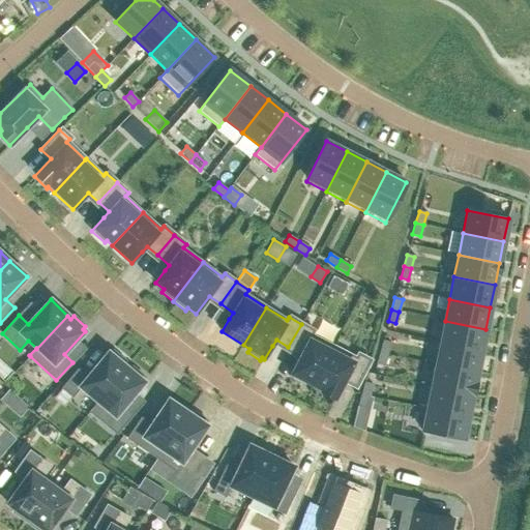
[(445,321),(440,343),(481,351),(486,329),(445,321)]
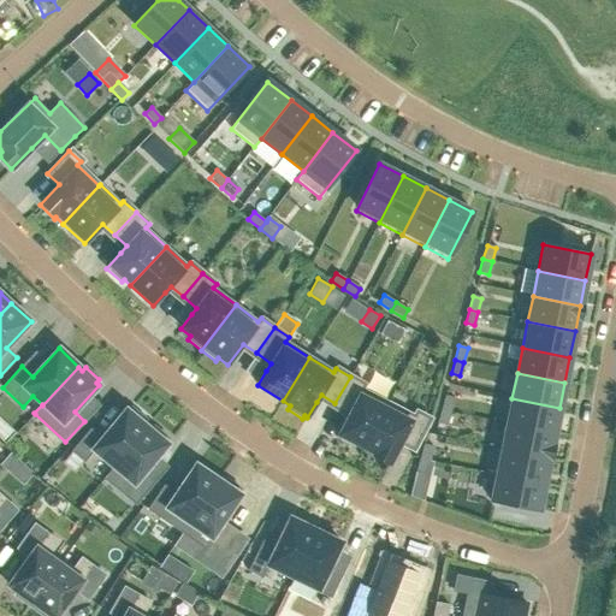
[(365,385),(350,377),(335,403),(350,412),(345,420),(338,434),(363,449),(388,402),(363,390),(365,385)]
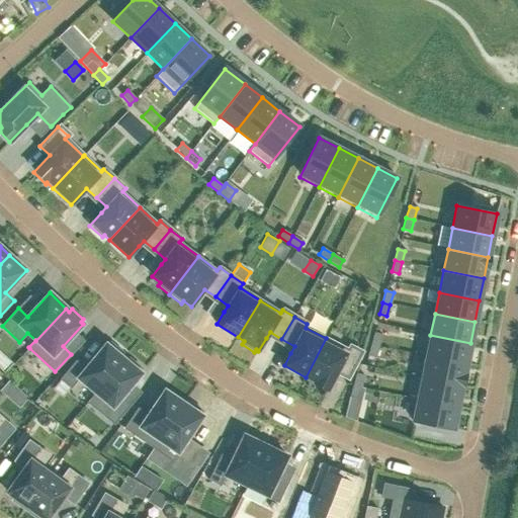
[(374,333),(371,344),(378,346),(381,335),(374,333)]
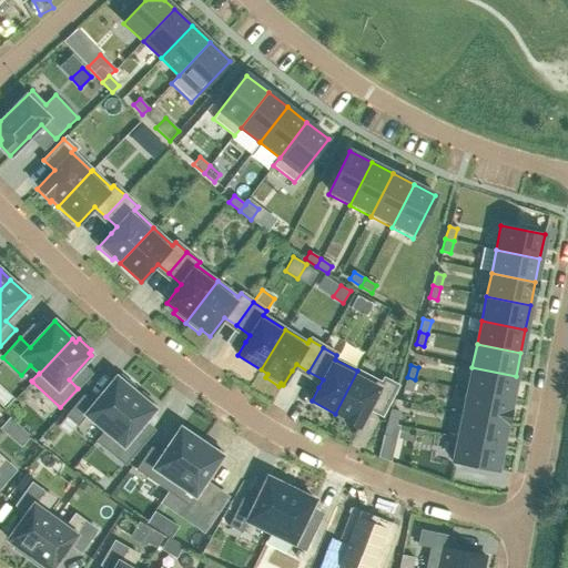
[(472,367),(467,391),(511,399),(516,376),(472,367)]
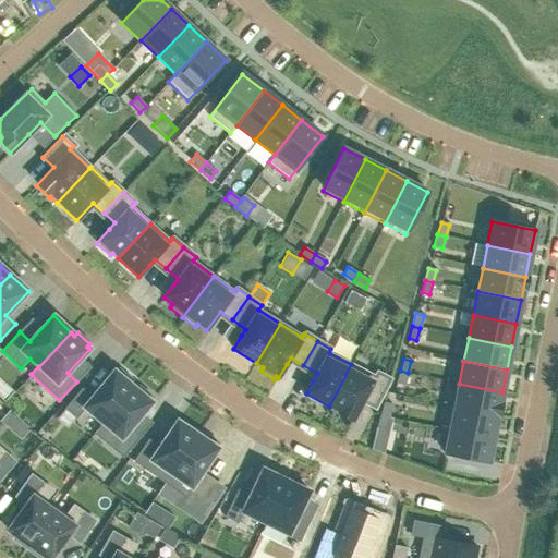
[(351,364),(329,407),(338,410),(336,413),(352,421),(361,404),(365,398),(377,404),(390,379),(375,372),(373,375),(351,364)]
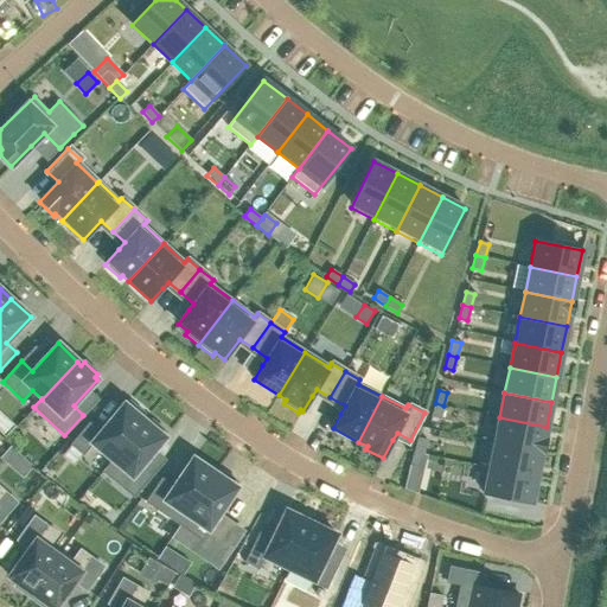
[(89,423),(70,445),(83,455),(91,445),(112,460),(145,421),(141,417),(144,414),(129,402),(127,406),(123,403),(100,433),(89,423)]
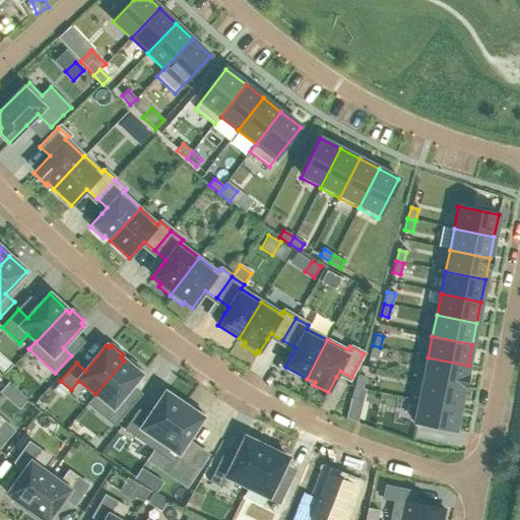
[(373,345),(369,358),(377,360),(380,347),(373,345)]
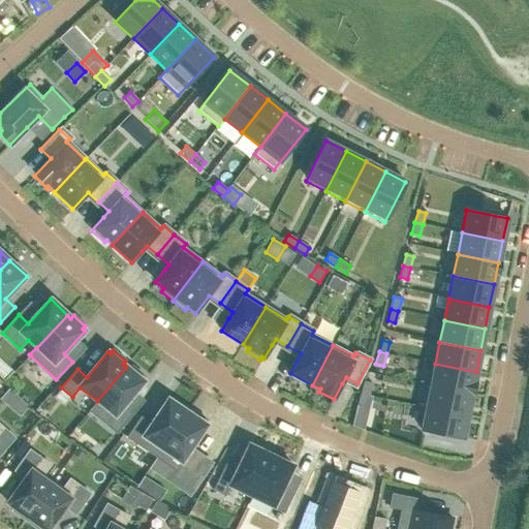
[(435,364),(431,385),(471,394),(476,372),(435,364)]
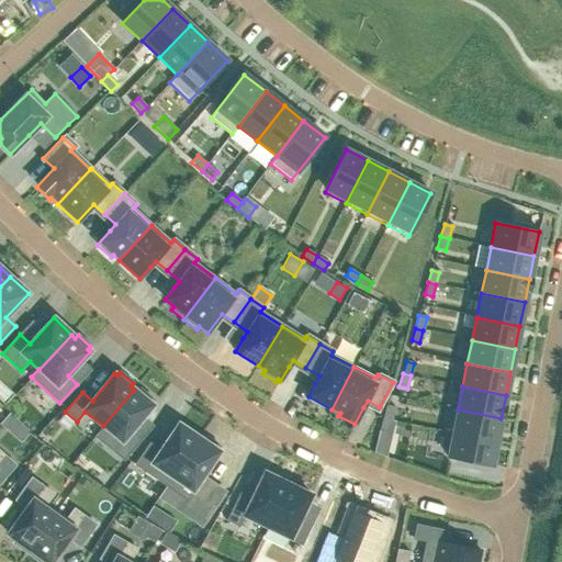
[(134,390),(103,426),(121,441),(112,451),(123,461),(141,440),(131,433),(153,405),(150,403),(153,400),(141,389),(137,392),(134,390)]
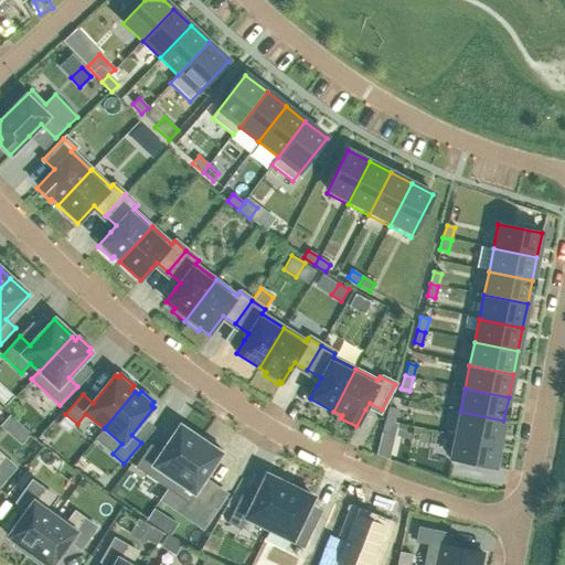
[(388,408),(385,420),(393,423),(397,411),(388,408)]
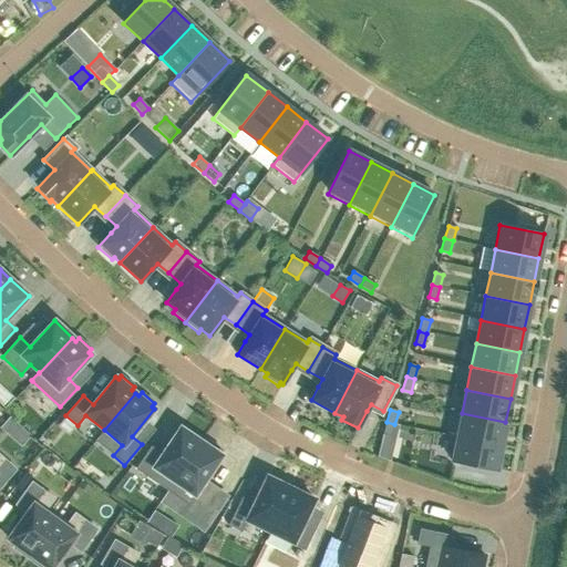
[(462,413),(456,436),(501,445),(505,422),(462,413)]
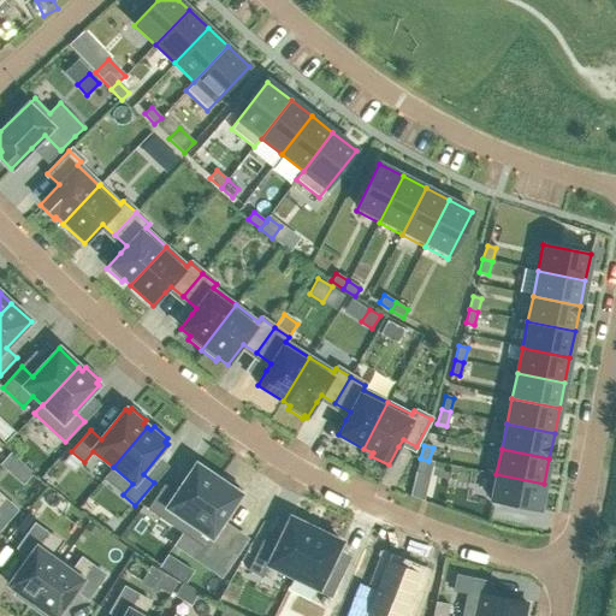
[(9,455),(0,463),(0,466),(11,477),(21,466),(9,455)]
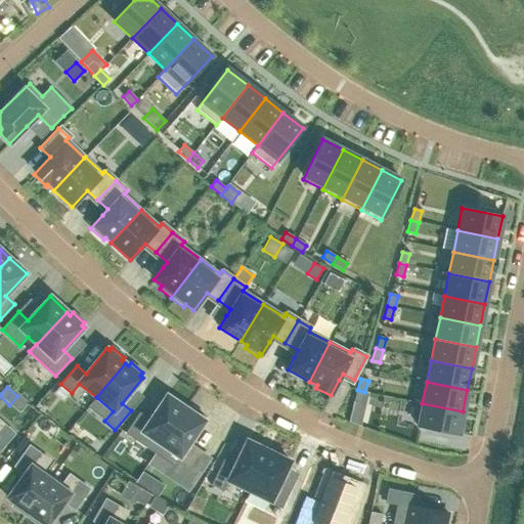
[(357,390),(354,401),(361,403),(364,392),(357,390)]
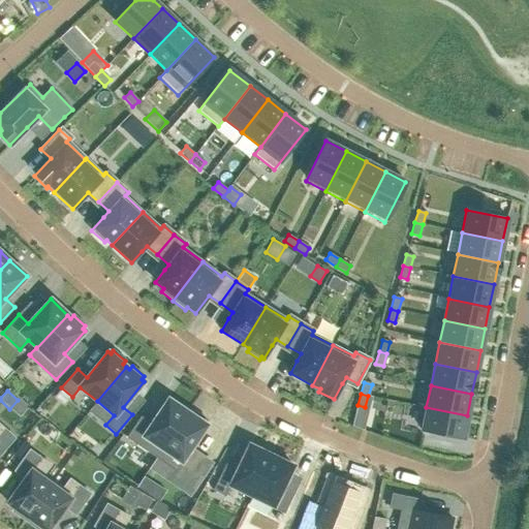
[(141,417),(126,438),(156,458),(187,412),(167,399),(151,424),(141,417)]
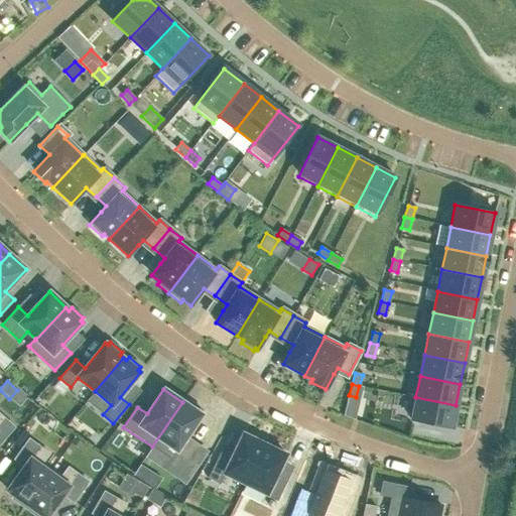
[(415,397),(411,418),(452,427),(456,405),(415,397)]
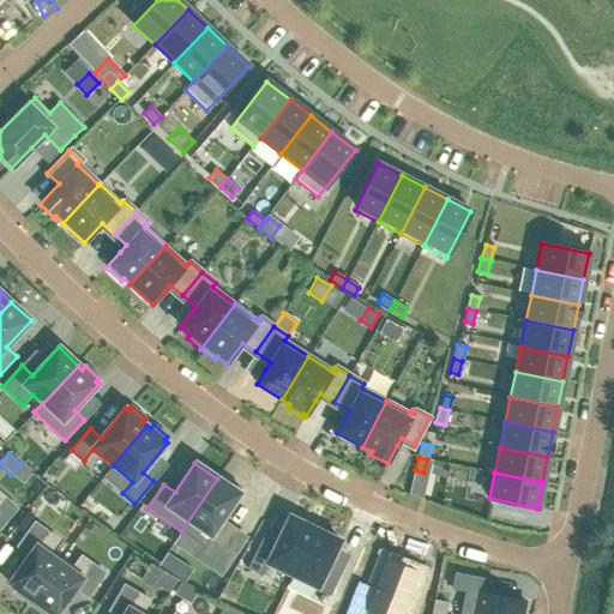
[(217,479),(181,531),(196,541),(188,551),(221,572),(244,539),(220,523),(240,493),(236,491),(240,487),(224,477),(222,481),(217,479)]
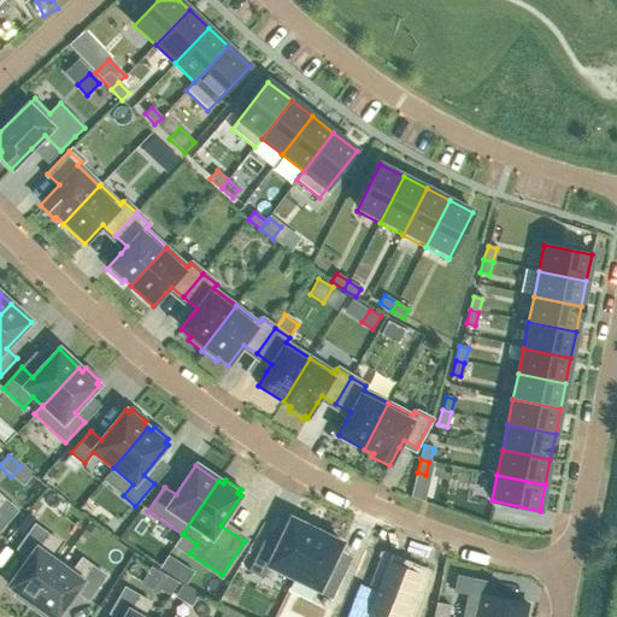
[(0,528),(16,510),(0,495),(0,528)]
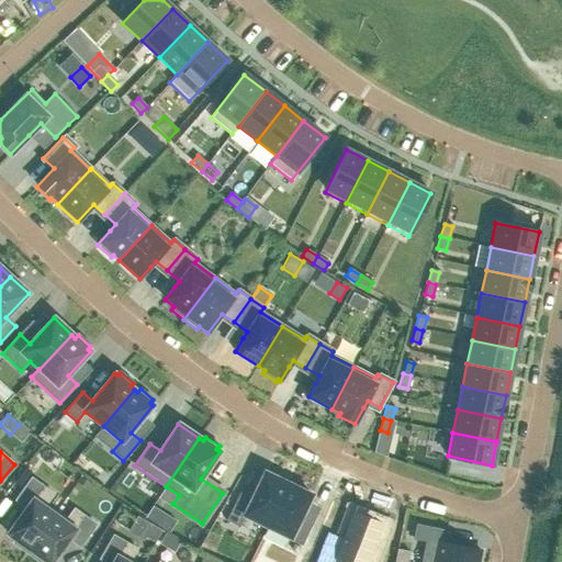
[(239,493),(226,521),(239,527),(245,517),(267,527),(288,483),(265,472),(251,498),(239,493)]
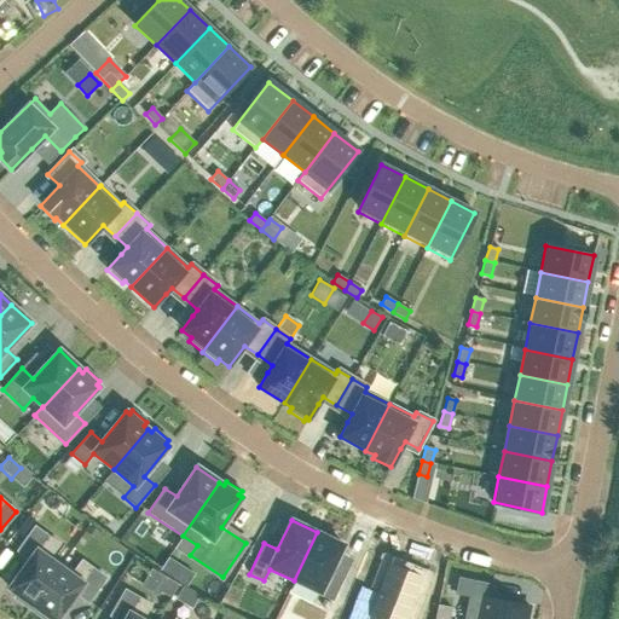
[(50,555),(58,544),(34,527),(17,550),(29,559),(9,588),(17,594),(15,597),(29,608),(62,563),(50,555)]
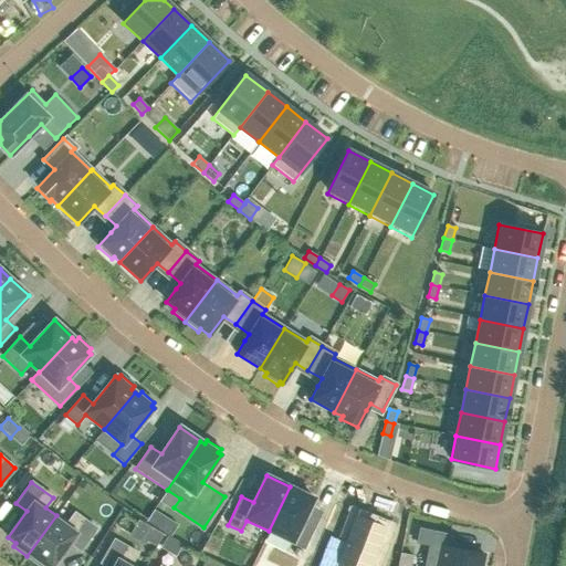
[(290,486),(269,531),(291,542),(291,544),(304,551),(313,530),(302,524),(310,506),(314,499),(290,486)]
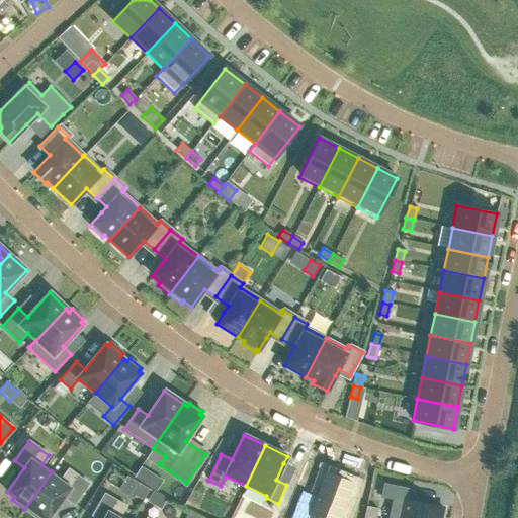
[(144,485),(150,473),(140,467),(134,478),(144,485)]
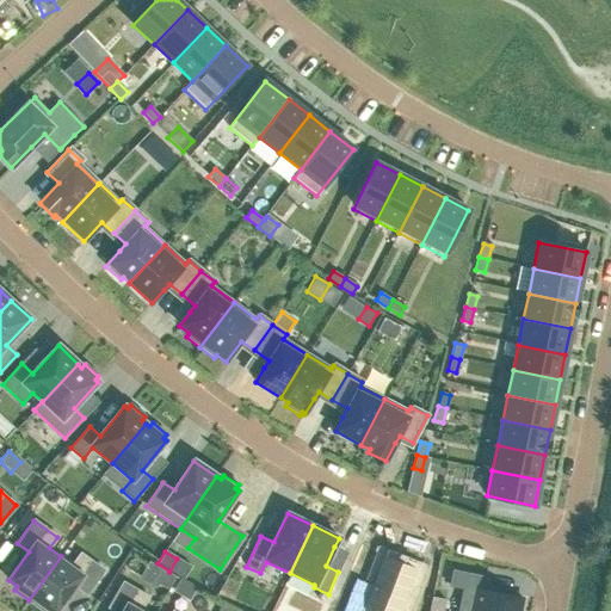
[(86,594),(104,571),(80,554),(73,565),(61,556),(29,600),(43,610),(45,608),(50,610),(55,610),(74,585),(86,594)]
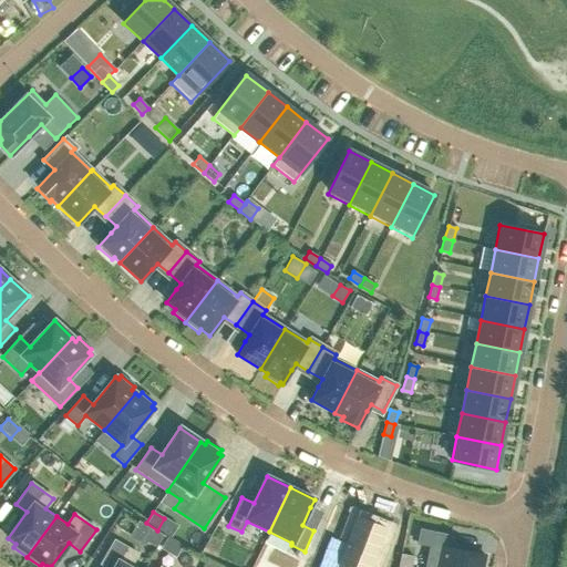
[(329,537),(317,566),(338,566),(339,564),(347,566),(370,566),(385,529),(356,518),(346,543),(329,537)]
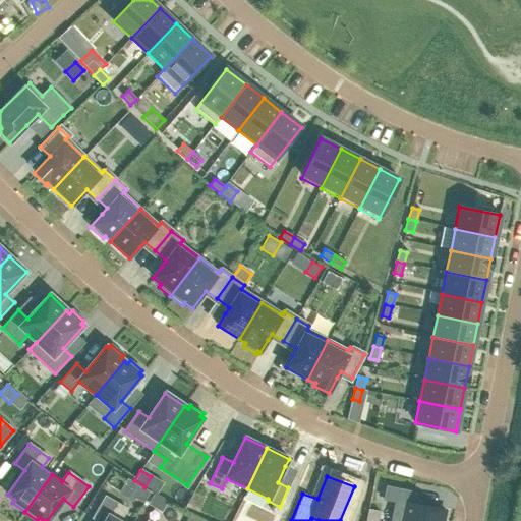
[(126,479),(120,491),(142,505),(150,493),(126,479)]
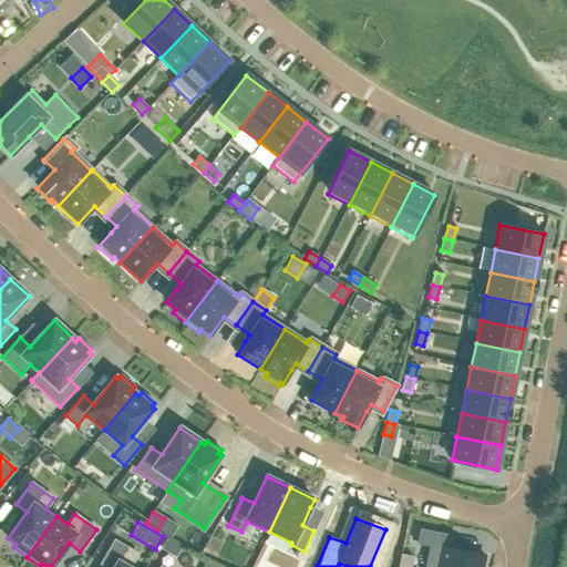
[(430,546),(424,566),(482,566),(484,556),(449,548),(451,537),(420,531),(418,544),(430,546)]
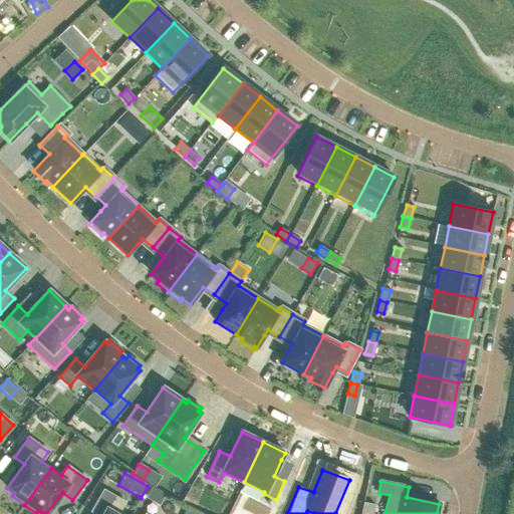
[(121,513),(118,512),(124,502),(103,490),(91,511),(96,513),(121,513)]
